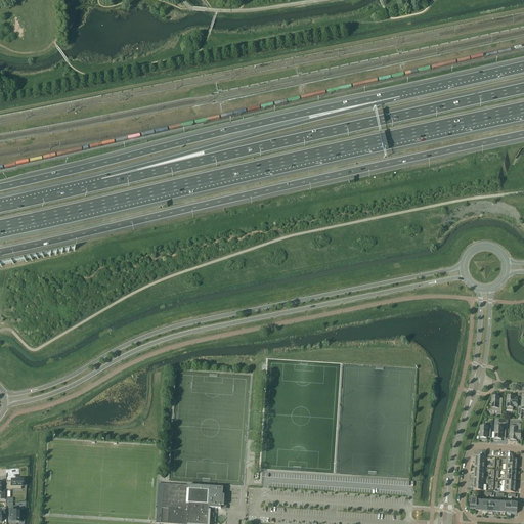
[(501,415),(503,399),(498,399),(498,398),(492,397),(491,411),(497,411),(496,415),(501,415)]
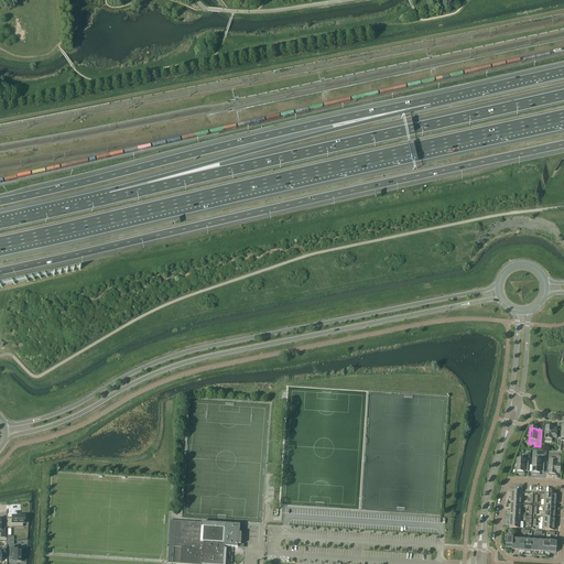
[(556,438),(556,429),(552,429),(553,427),(545,427),(544,443),(552,443),(552,438),(556,438)]
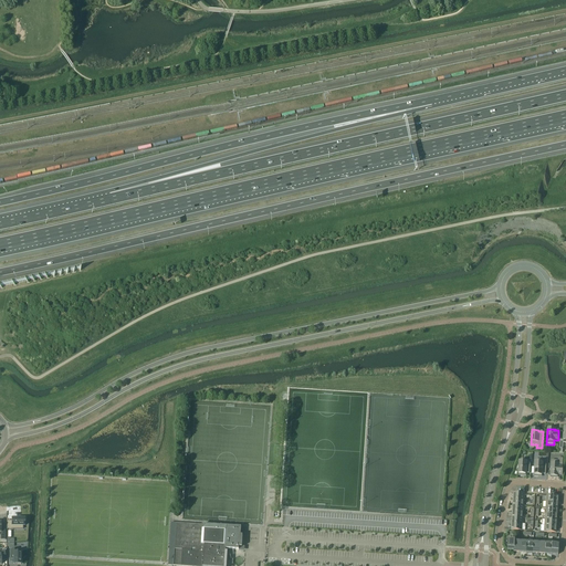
[(562,475),(563,459),(558,458),(558,461),(552,460),(551,475),(557,477),(557,475),(562,475)]
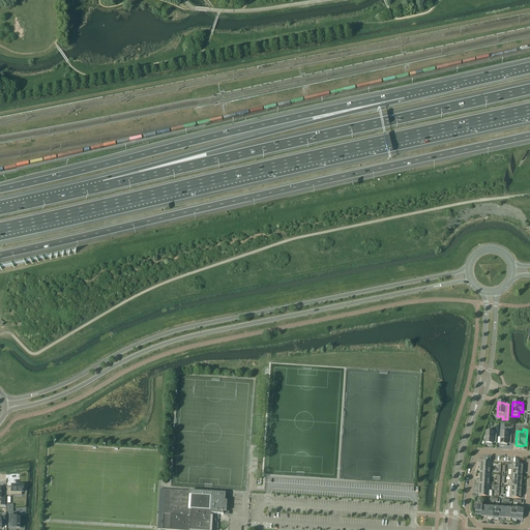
[(510,444),(511,435),(507,435),(507,431),(501,430),(500,444),(507,445),(507,444),(510,444)]
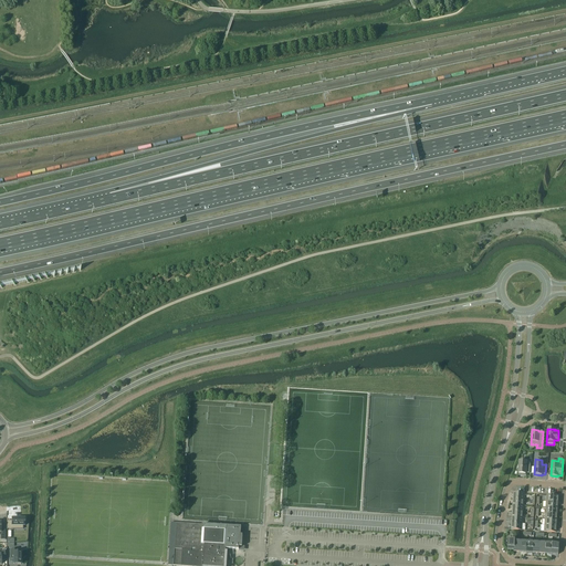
[(530,473),(531,464),(526,463),(526,462),(520,462),(519,474),(525,474),(525,473),(530,473)]
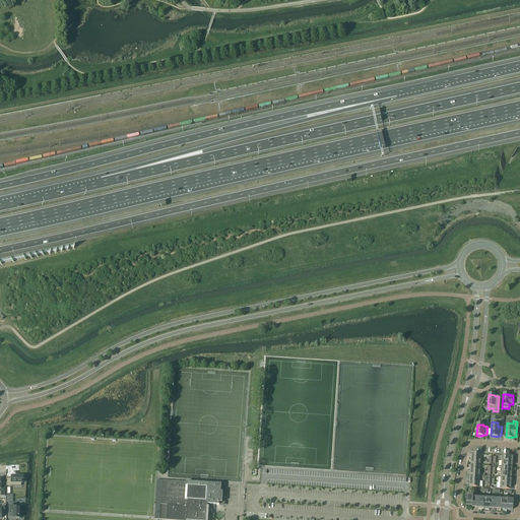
[(20,483),(22,483),(22,476),(10,476),(10,478),(6,478),(6,486),(11,486),(20,486),(20,483)]
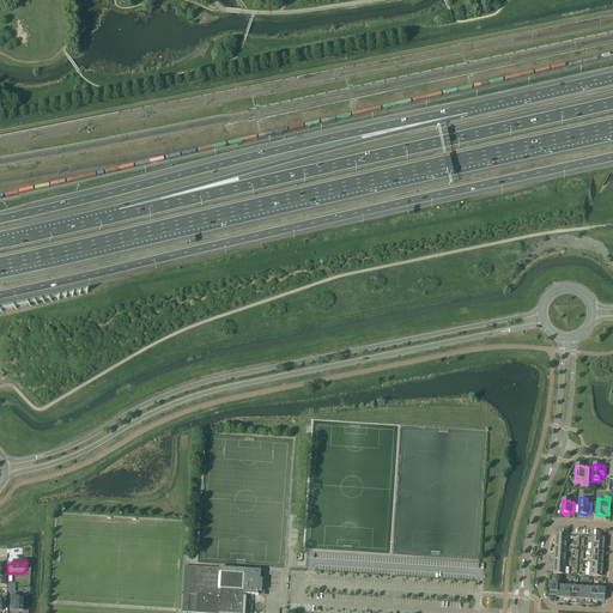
[(259,592),(262,593),(262,580),(261,580),(261,570),(219,566),(219,568),(186,565),(183,592),(184,592),(184,594),(183,594),(182,612),(188,612),(243,612),(244,595),(259,595),(259,592)]
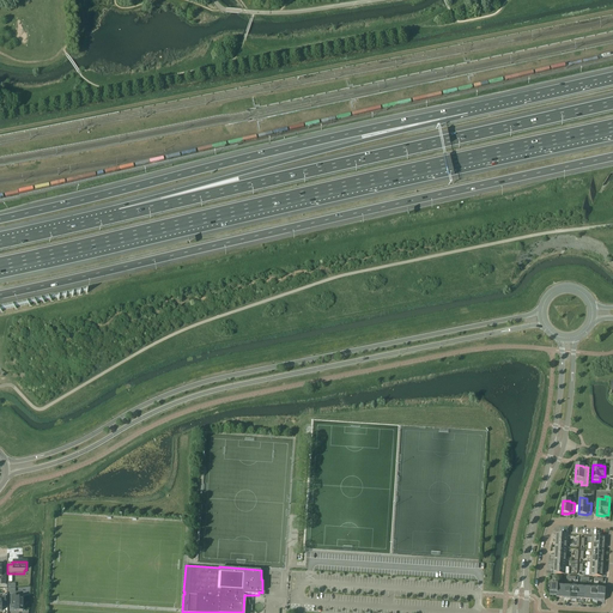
[(18,612),(23,612),(23,608),(23,606),(23,596),(10,596),(10,607),(14,607),(14,612),(18,612)]
